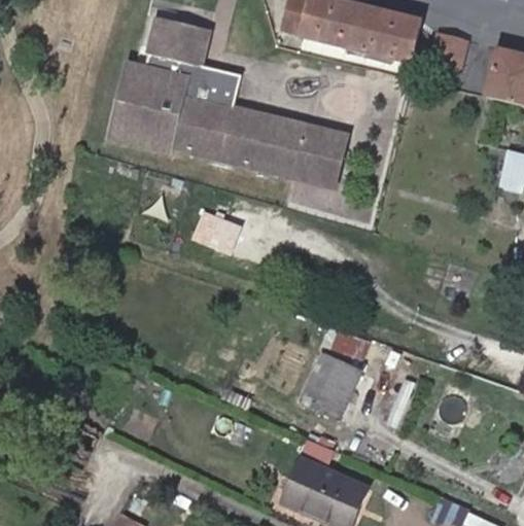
[(412,65),(422,20),(343,0),(309,0),(301,37),(350,49),(367,54),(412,65)]
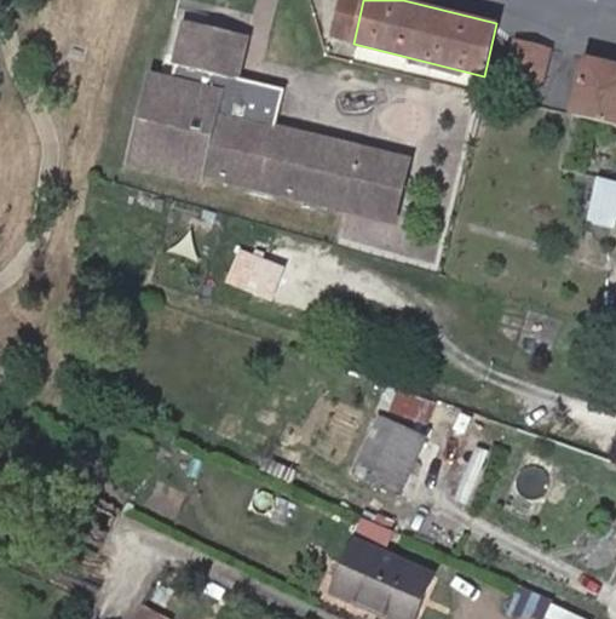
[(369,159),(357,155),(352,153),(350,144),(275,125),(282,91),(259,85),(257,93),(235,89),(248,38),(182,22),(168,76),(149,72),(126,165),(202,184),(205,177),(334,210),(343,173),(352,176),(353,167),(366,170),(369,159)]
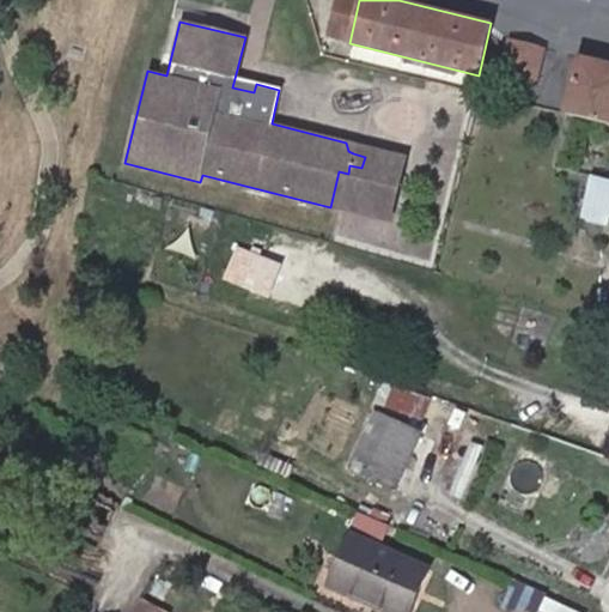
[(543,47),(506,37),(495,79),(534,88),(543,47)]
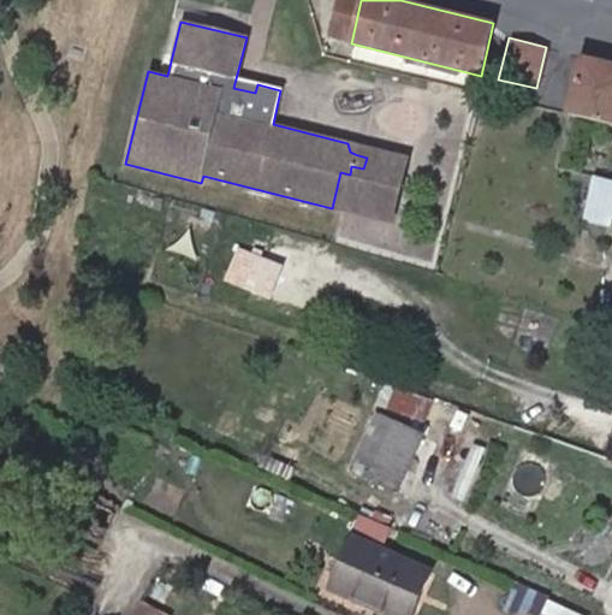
[(568,113),(611,123),(611,64),(581,57),(568,113)]
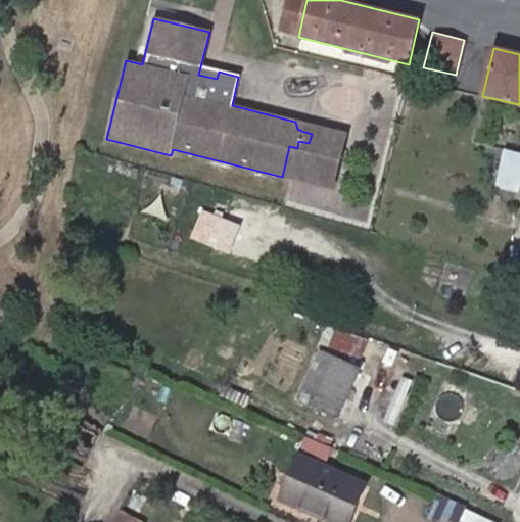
[(362,59),(364,53),(347,49),(345,55),(362,59)]
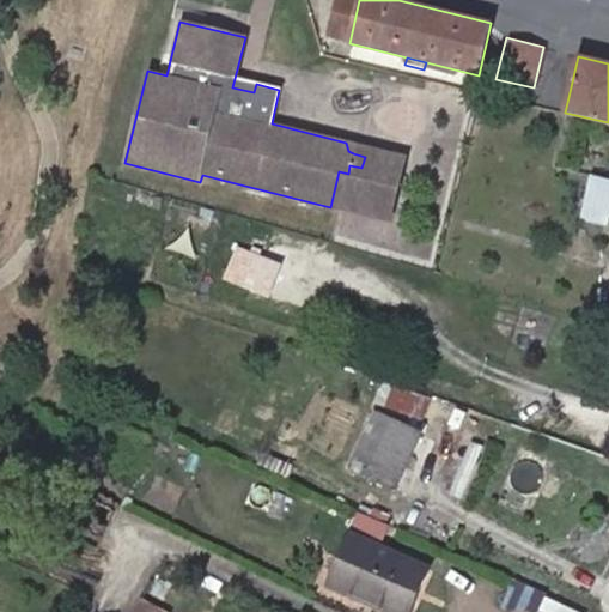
[(395,155),(346,143),(348,151),(353,153),(365,157),(361,168),(349,165),(348,174),(339,171),(330,207),(328,216),(376,228),(395,155)]
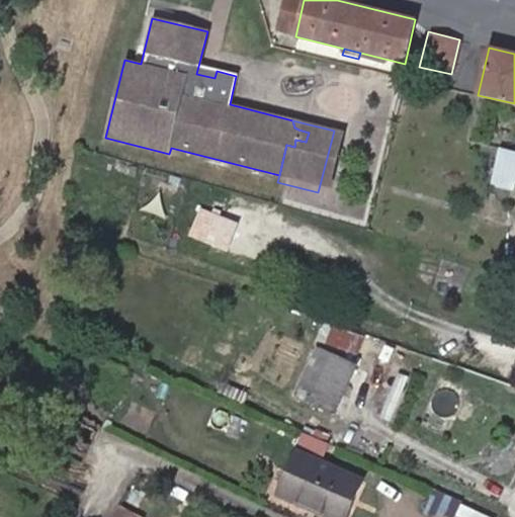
[(514,149),(500,146),(491,180),(514,186),(514,149)]
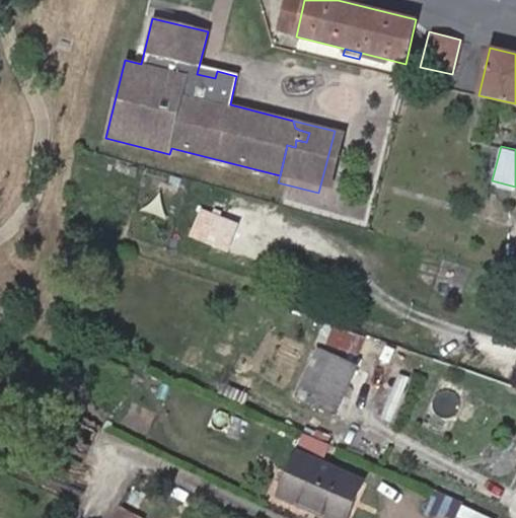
[(200,207),(195,220),(214,228),(219,215),(200,207)]
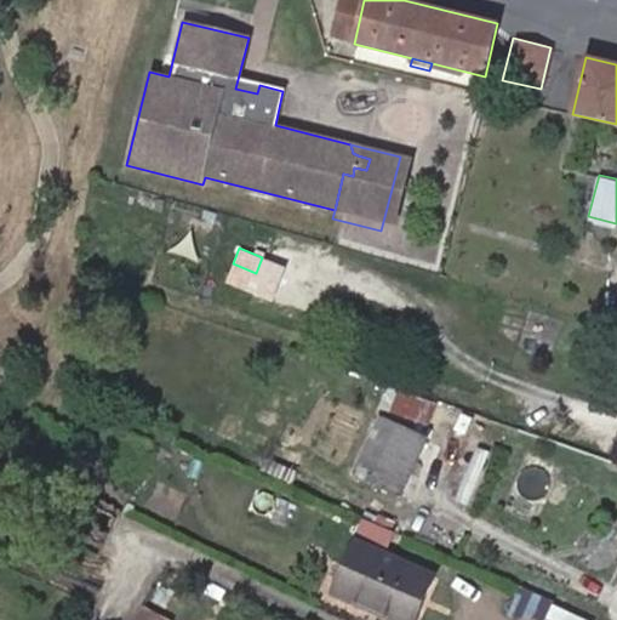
[(249,290),(256,273),(233,263),(226,282),(249,290)]
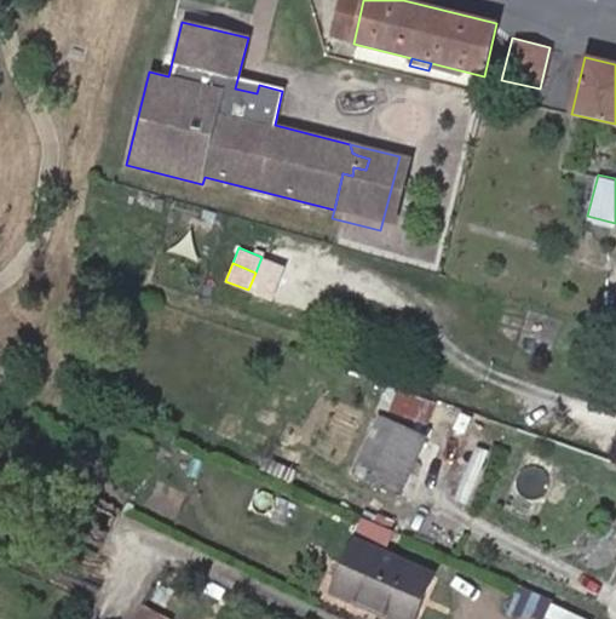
[(436,429),(444,401),(384,380),(374,408),(436,429)]
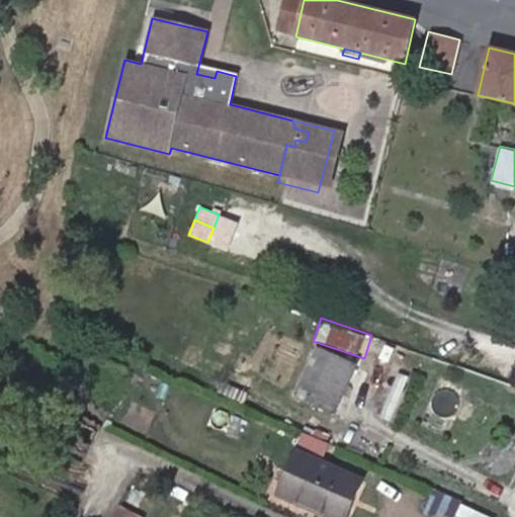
[(355,365),(315,346),(290,395),(332,414),(355,365)]
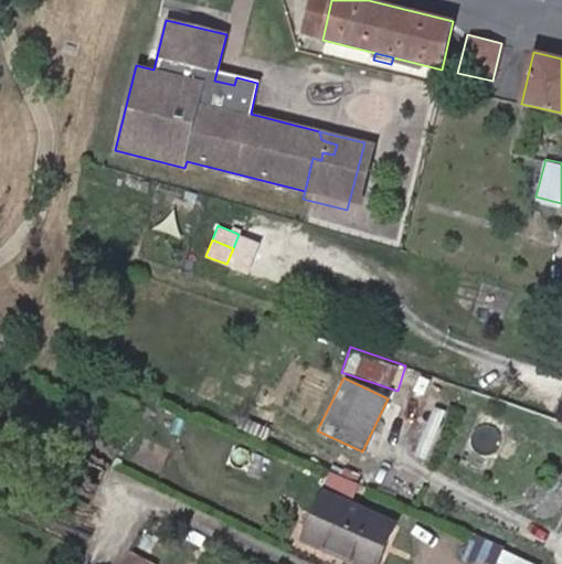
[(444,410),(432,405),(411,455),(423,459),(444,410)]
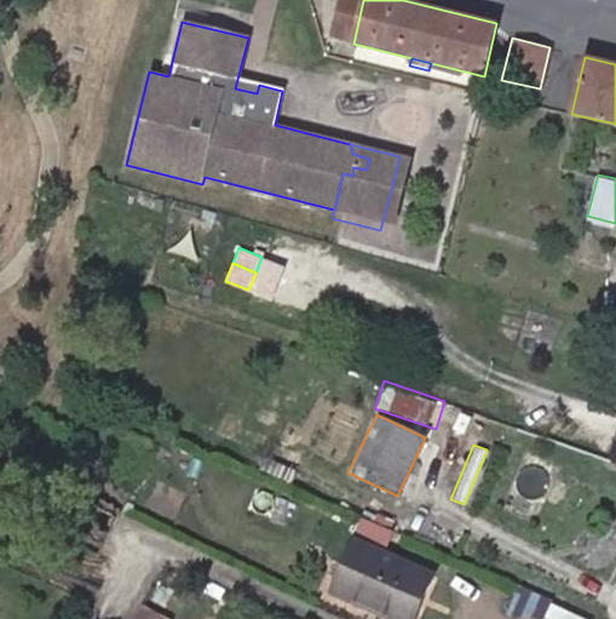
[(390,546),(396,532),(363,517),(357,532),(390,546)]
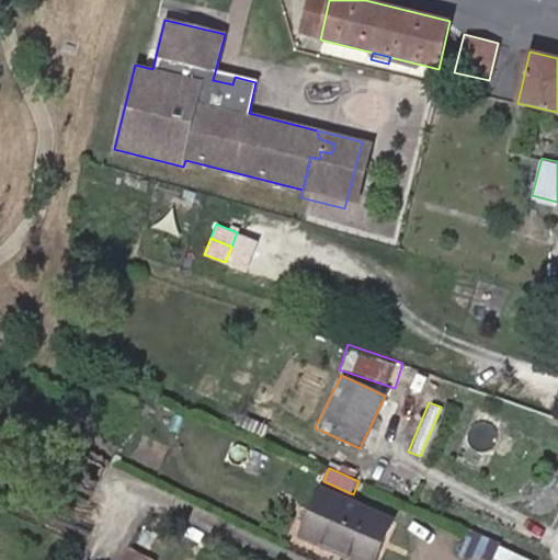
[(345,553),(360,559),(374,559),(394,518),(322,488),(302,533),(345,553)]
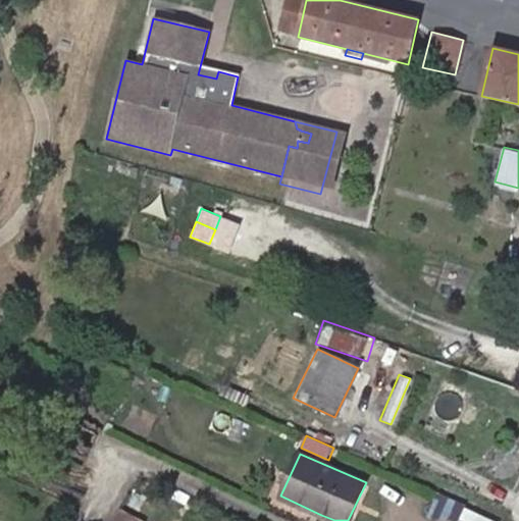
[(153,493),(145,489),(137,506),(145,510),(153,493)]
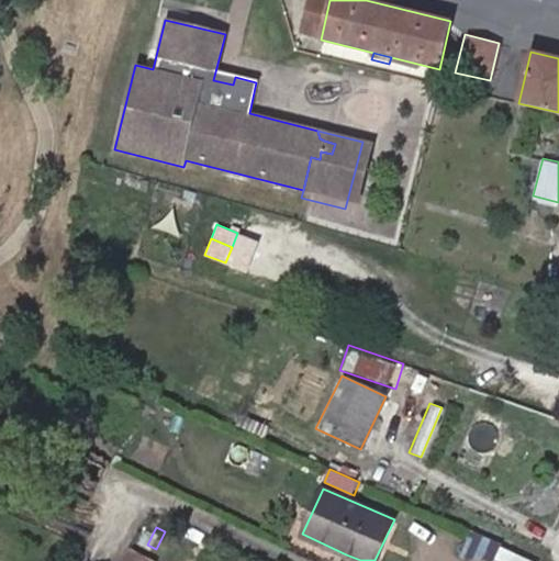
[(534,560),(500,546),(502,543),(472,530),(462,553),(492,559),(496,560),(534,560)]
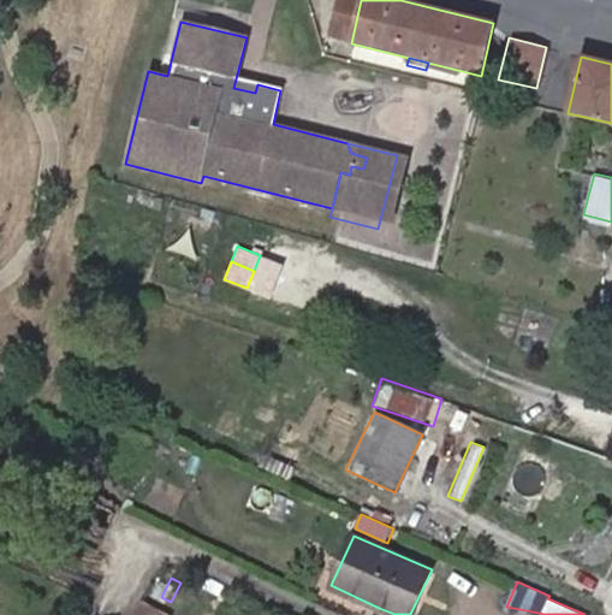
[(243,614),(248,608),(230,599),(221,614),(243,614)]
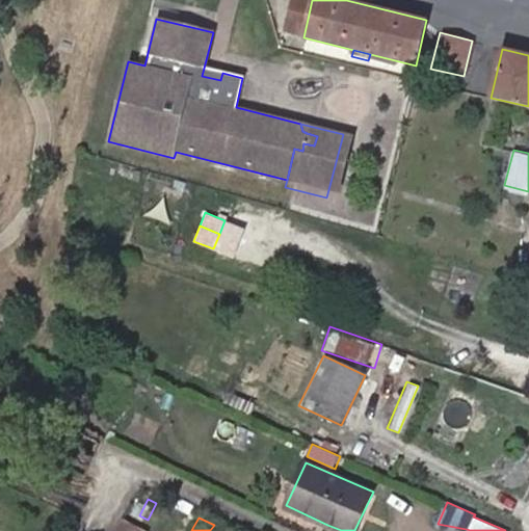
[(141,530),(122,520),(114,530),(141,530)]
